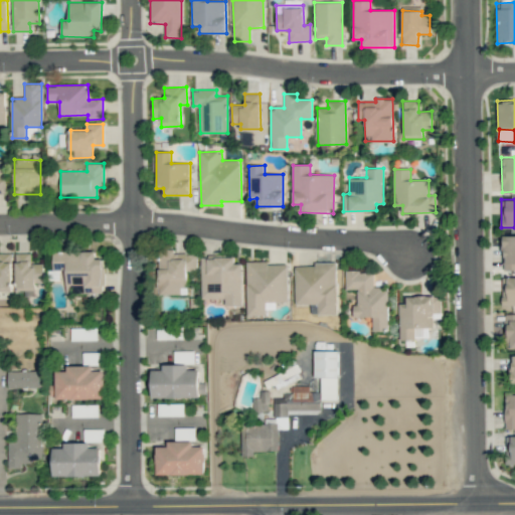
[(514,270),(514,234),(503,235),(503,270),(514,270)]
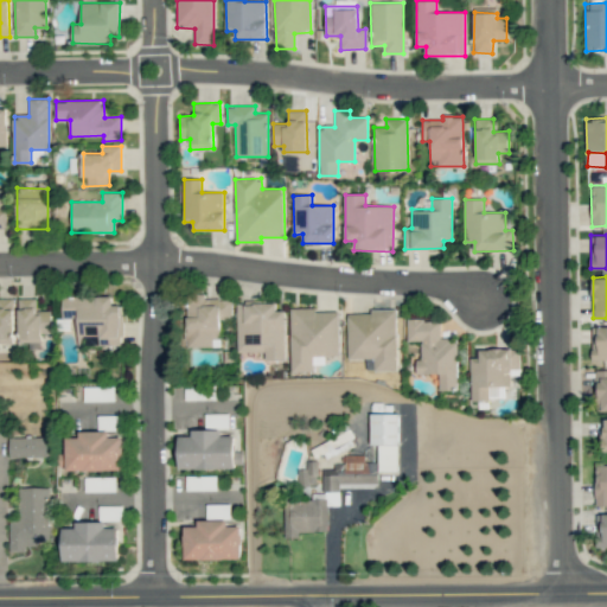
[(113,295),(63,296),(63,318),(78,318),(78,336),(98,336),(100,345),(122,345),(122,306),(113,306),(113,295)]
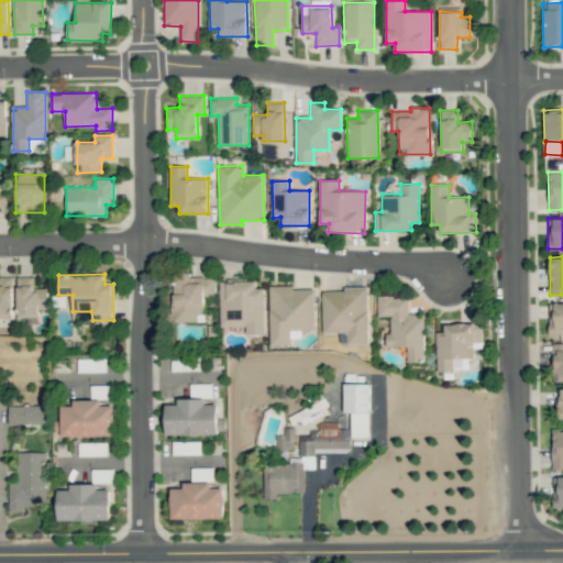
[(0,276),(0,318),(12,318),(11,276),(0,276)]
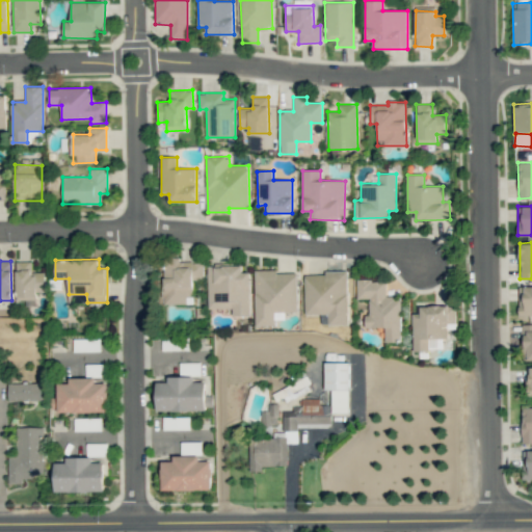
[(32,261),(16,262),(17,300),(36,299),(36,291),(45,291),(45,272),(32,272),(32,261)]
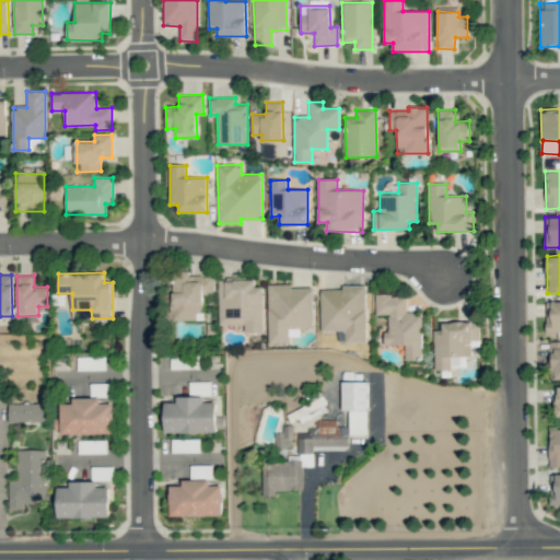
[(202,319),(202,294),(213,294),(213,275),(172,275),(172,321),(202,319)]
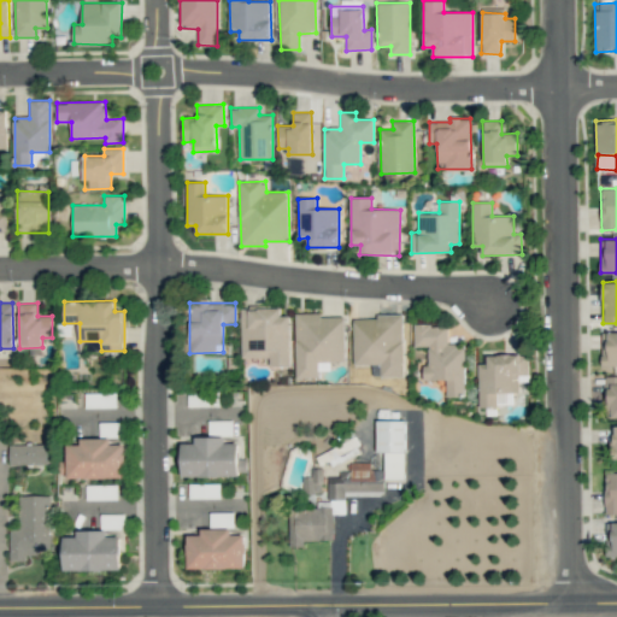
[(291,316),(281,316),(281,307),(241,307),(241,358),(270,358),(270,365),(289,365),(291,316)]
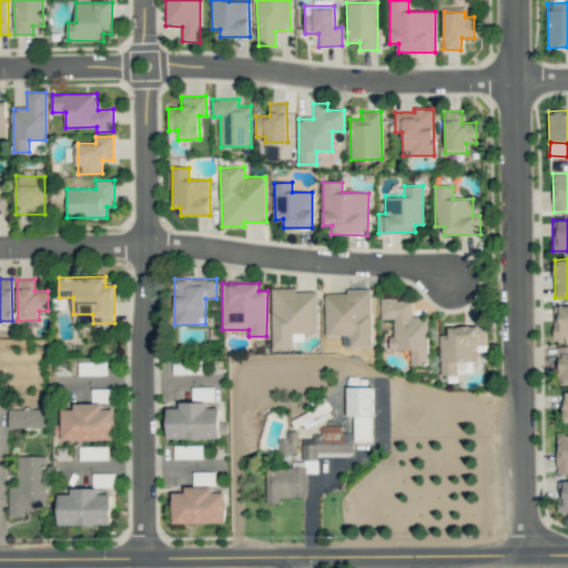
[(272,291),(273,348),(294,347),(293,333),(317,332),(317,290),(272,291)]
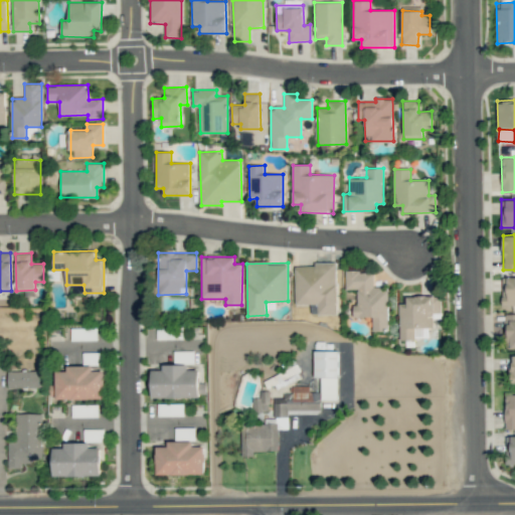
[(295,304),(318,304),(318,315),(336,315),(337,265),(296,264),(295,304)]
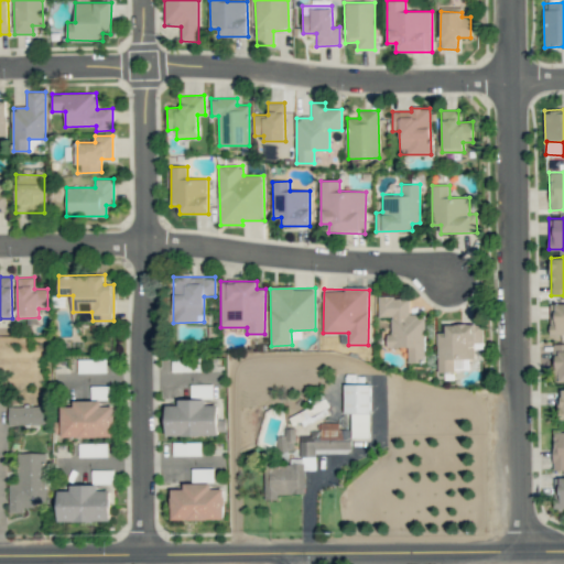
[(425,362),(425,315),(409,315),(409,297),(379,297),(379,317),(391,316),(391,334),(387,334),(387,347),(408,347),(408,362),(425,362)]
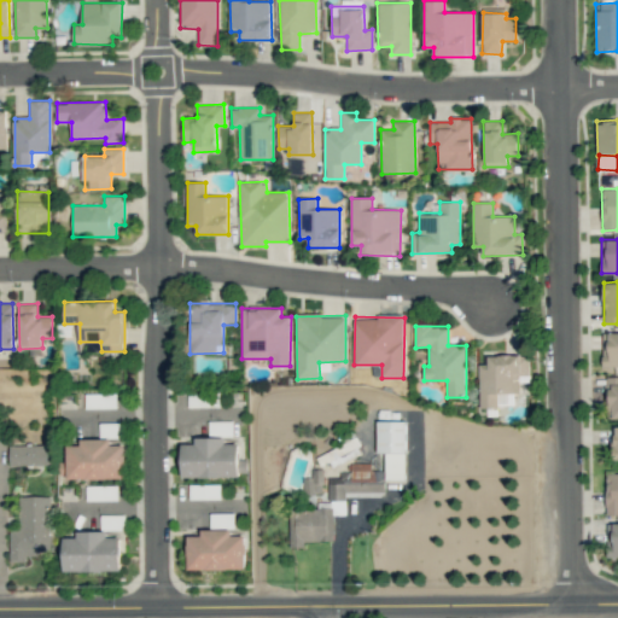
[(604,367),(617,366),(617,332),(602,333),(604,367)]
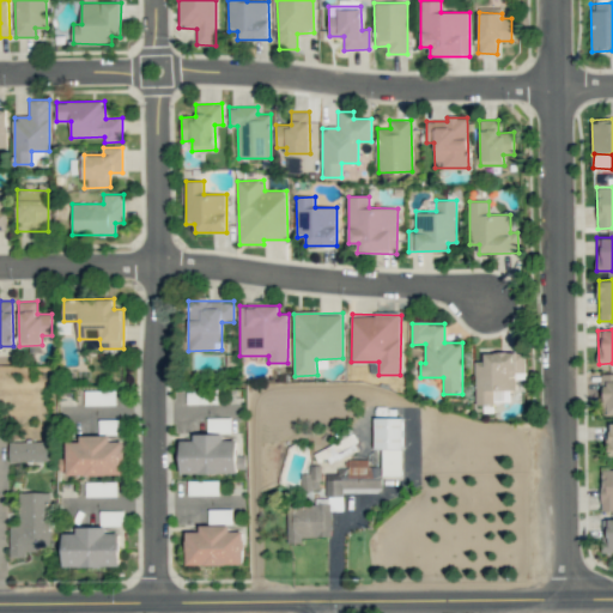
[(477,404),(510,402),(510,392),(515,392),(515,371),(525,371),(525,352),(484,352),(484,362),(475,362),(477,404)]
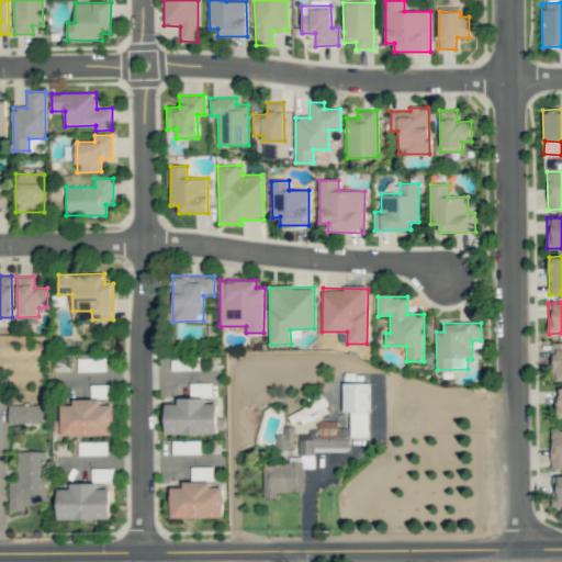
[(369,383),(344,382),(343,412),(351,412),(350,436),(368,437),(369,383)]
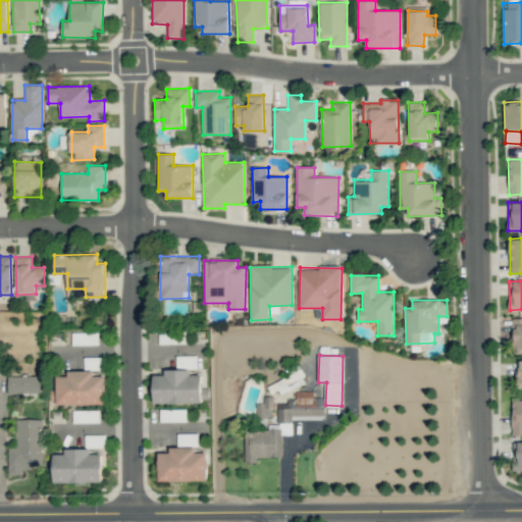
[(154,404),(202,403),(202,374),(191,374),(191,369),(164,370),(164,374),(153,375),(154,404)]
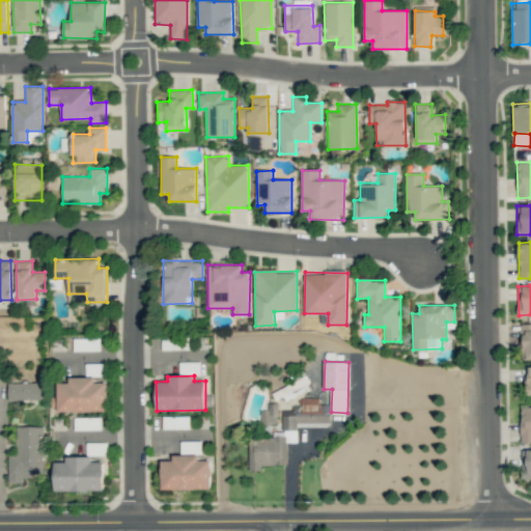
[(311,388),(305,375),(272,393),(276,400),(283,396),(285,401),(311,388)]
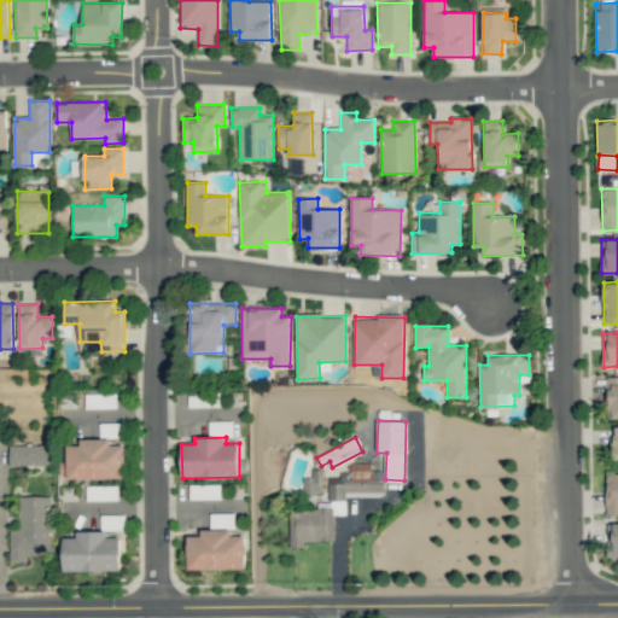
[(110,438),(80,439),(81,445),(68,445),(68,479),(126,478),(124,444),(111,444),(110,438)]
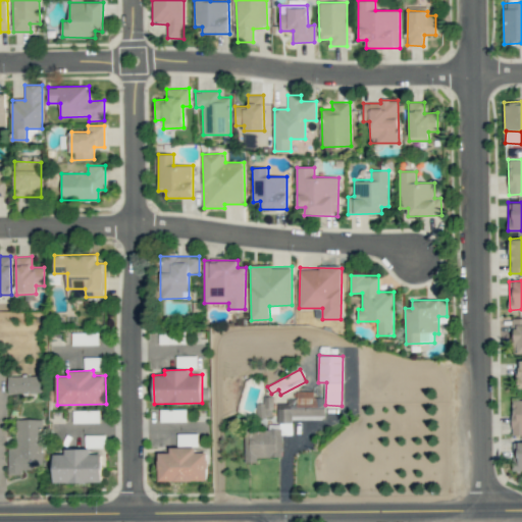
[(8,376),(8,394),(43,393),(43,375),(8,376)]
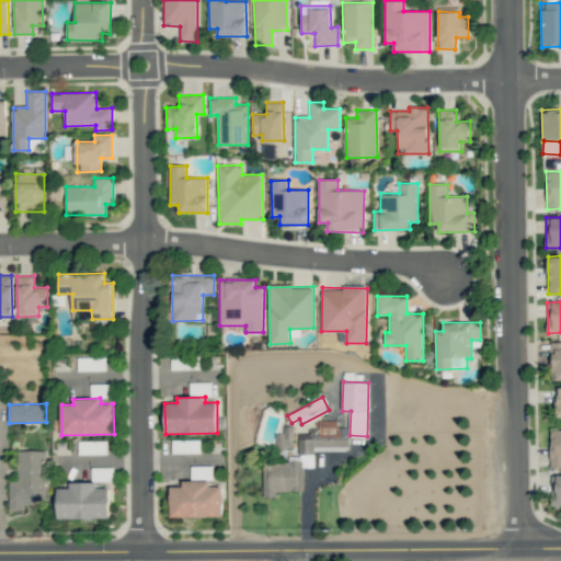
[(298,433),(298,451),(320,451),(320,450),(347,450),(347,427),(338,427),(338,420),(319,420),(319,428),(309,428),(309,433),(298,433)]
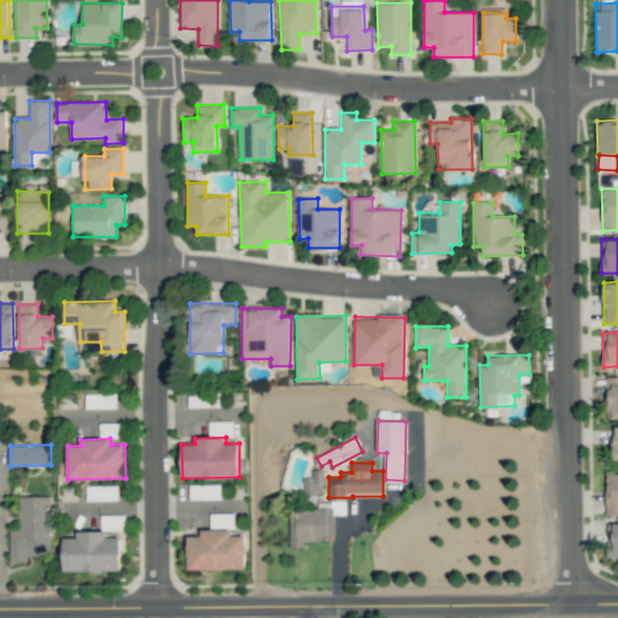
[(303,478),(303,495),(322,494),(322,468),(313,470),(313,477),(303,478)]
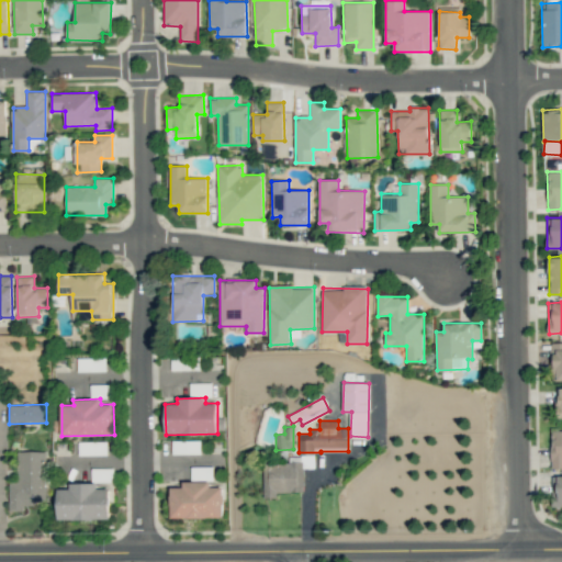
[(561,430),(551,431),(551,468),(561,467),(561,430)]
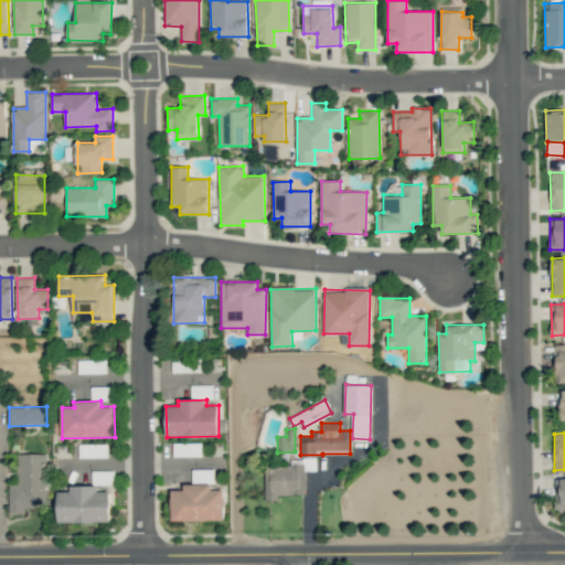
[(17,454),(18,483),(9,483),(9,513),(22,513),(22,509),(46,508),(45,454),(17,454)]
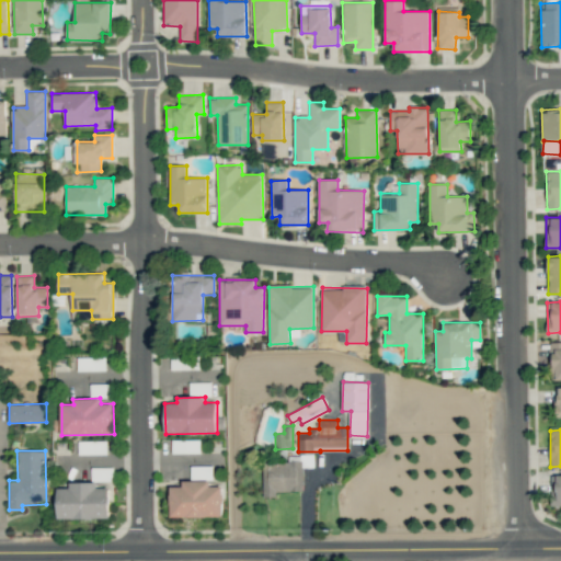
[(302,460),(302,468),(313,467),(313,455),(288,456),(289,460),(302,460)]
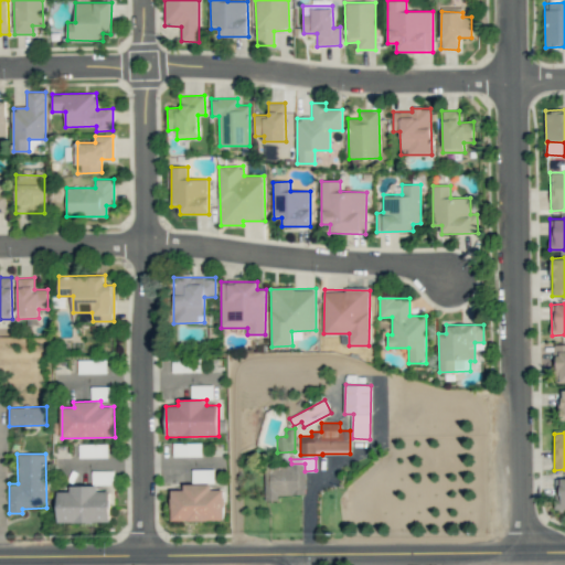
[(277,496),(305,494),(305,465),(264,466),(265,500),(277,500),(277,496)]
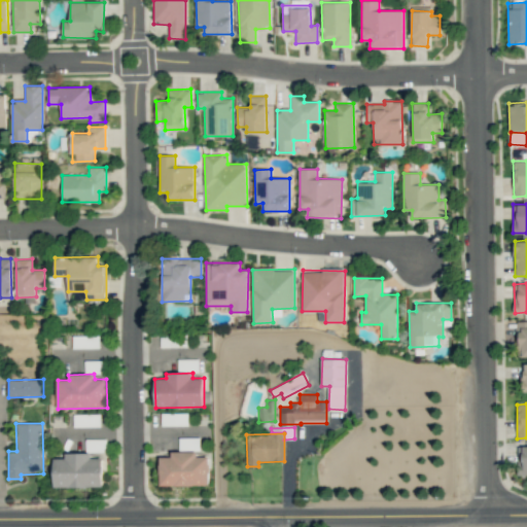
[(526,447),(518,447),(518,475),(526,475),(526,447)]
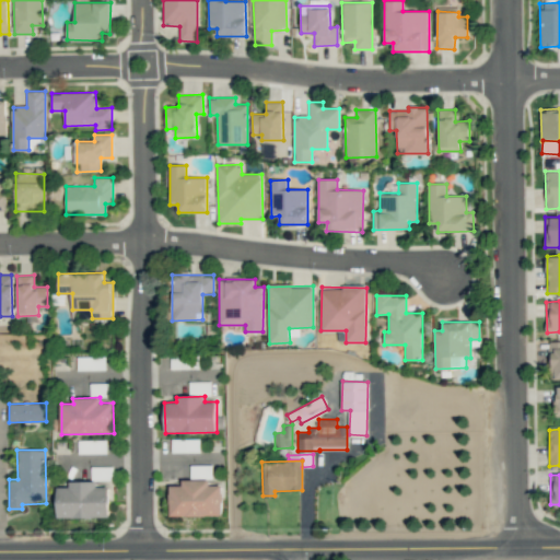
[(223,486),(210,486),(210,480),(182,479),(182,486),(170,486),(170,516),(222,516),(223,486)]
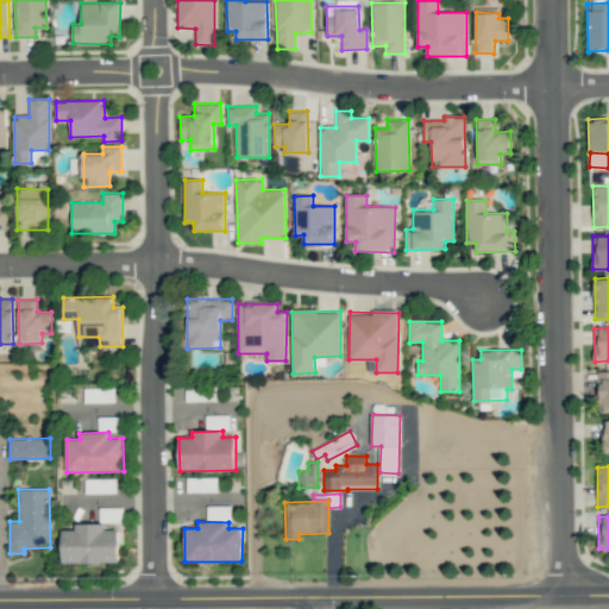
[(63,563),(119,563),(119,529),(105,529),(105,523),(75,523),(75,529),(62,529),(63,563)]
